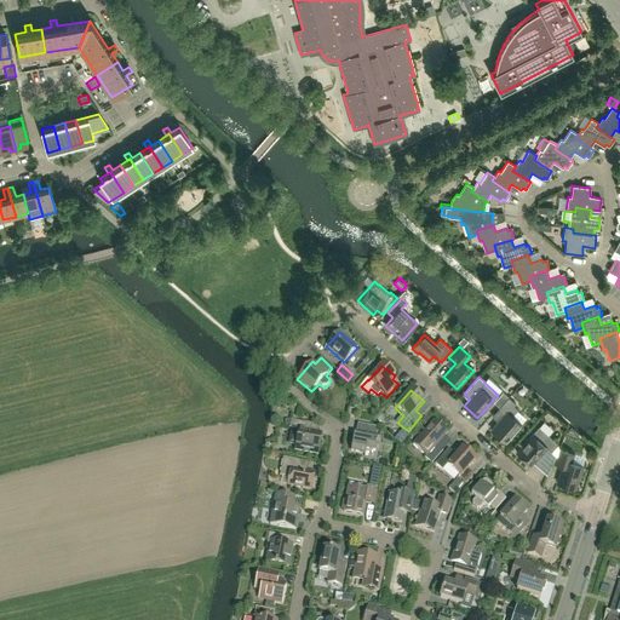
[(521,424),(512,417),(518,409),(514,406),(516,403),(509,397),(499,408),(505,414),(492,430),(505,442),(521,424)]
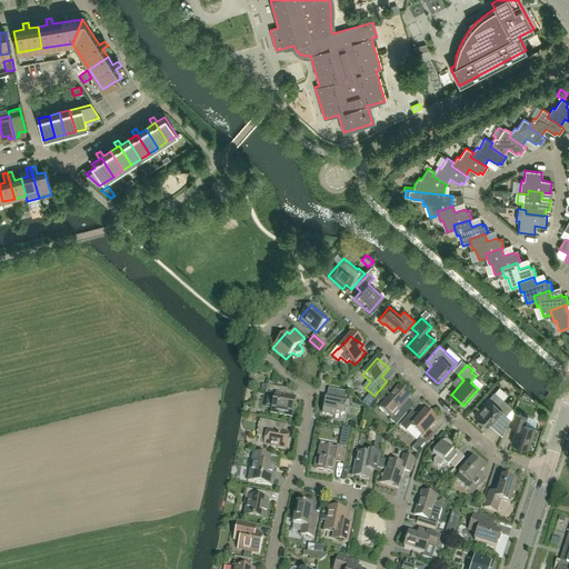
[(267,392),(263,409),(271,410),(270,415),(291,418),(296,398),(286,396),(287,389),(267,386),(266,392),(267,392)]
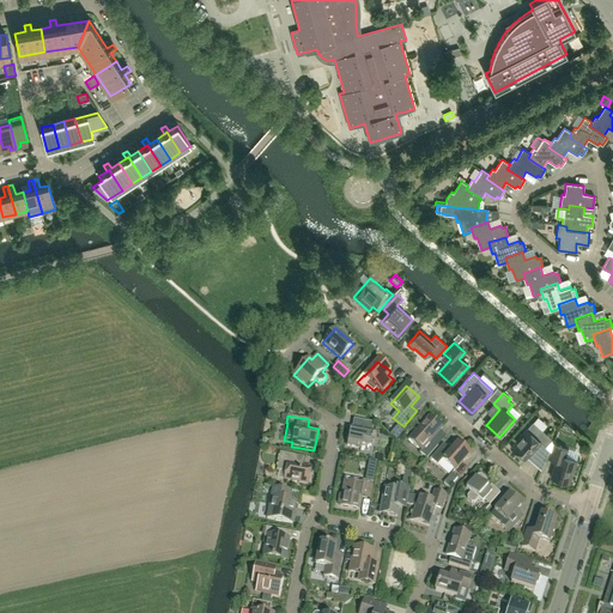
[(429,417),(407,441),(420,451),(419,453),(426,459),(442,442),(436,436),(442,429),(429,417)]
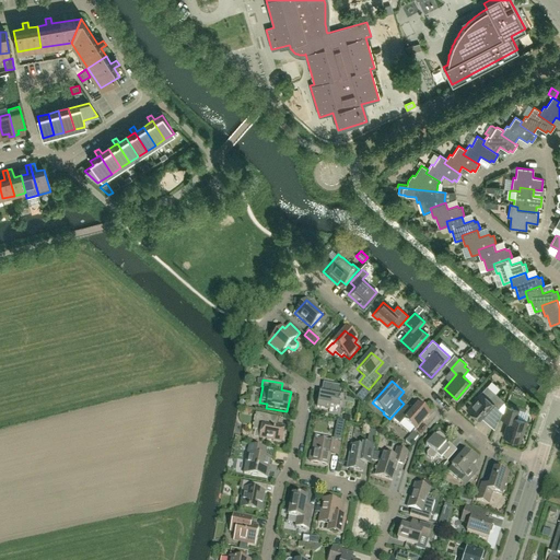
[(339,407),(341,395),(340,395),(341,387),(334,386),(333,394),(321,391),(317,407),(330,410),(330,405),(339,407)]
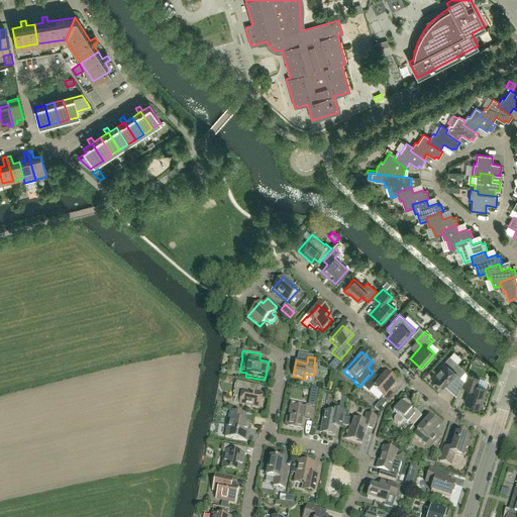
[(466,371),(456,363),(449,356),(430,378),(442,388),(453,376),(457,380),(466,371)]
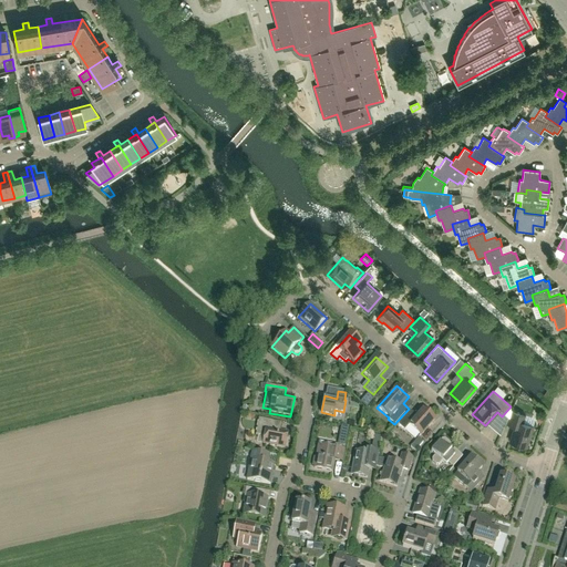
[(409,425),(420,436),(435,419),(422,408),(415,415),(410,411),(398,425),(404,431),(409,425)]
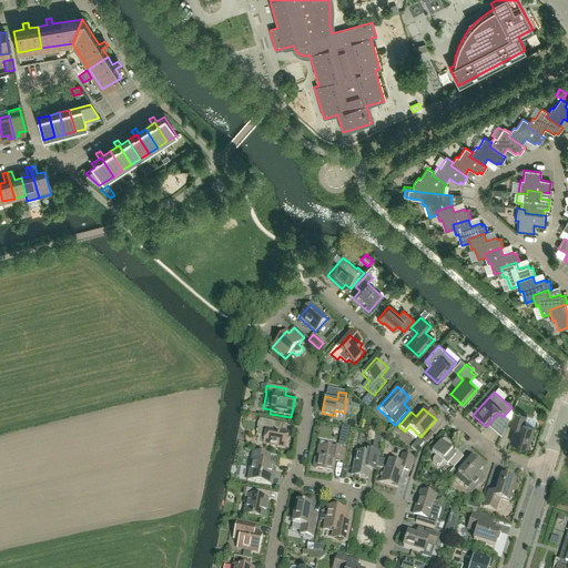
[(527,448),(534,427),(524,424),(526,416),(513,412),(508,425),(516,427),(510,443),(527,448)]
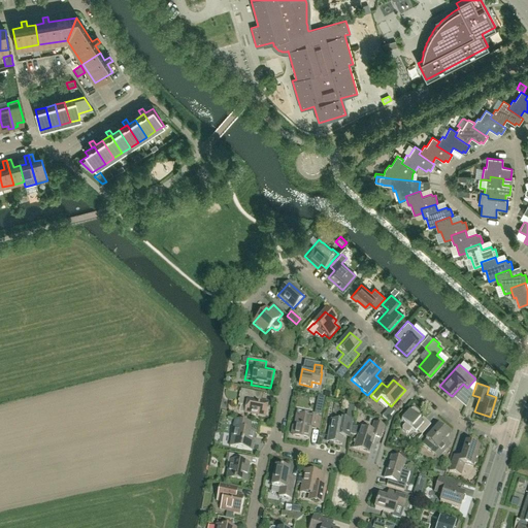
[(265,418),(268,403),(253,400),(255,392),(241,390),(238,405),(246,406),(244,414),(265,418)]
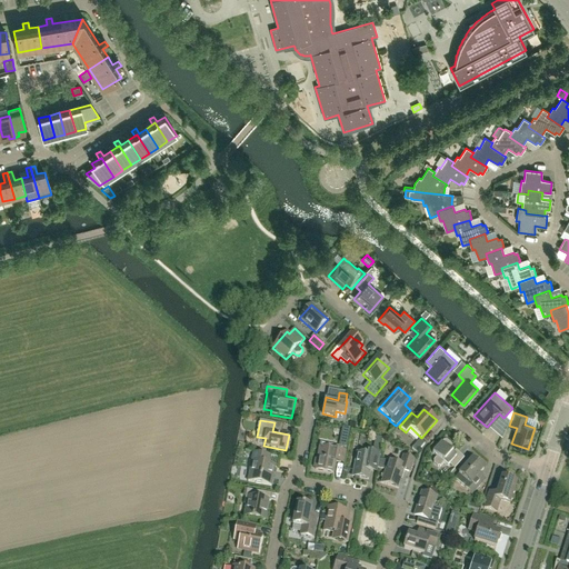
[(417,453),(425,443),(420,440),(417,443),(411,449),(417,453)]
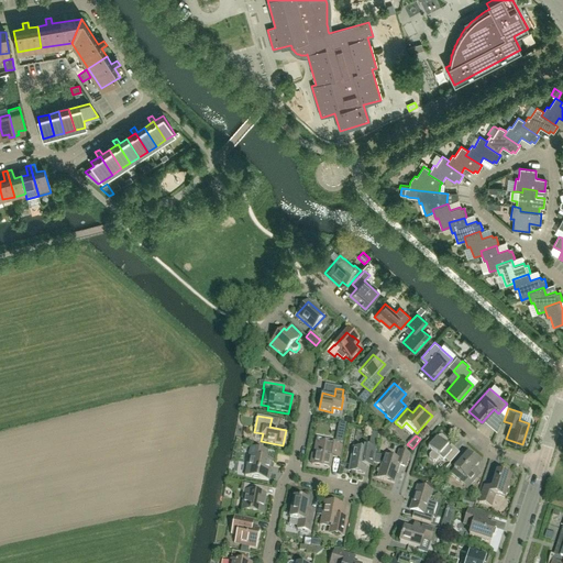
[(452,452),(443,445),(446,443),(445,440),(442,437),(439,437),(428,449),(432,452),(429,456),(429,459),(433,462),(435,462),(439,459),(443,462),(444,460),(450,464),(459,453),(454,450),(452,452)]
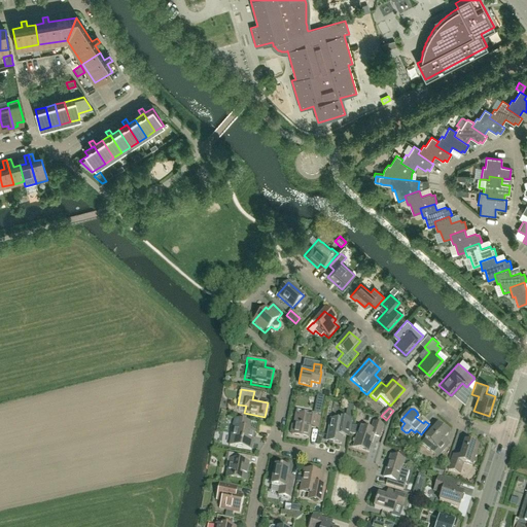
[(291,425),(290,433),(292,433),(292,435),(309,438),(311,428),(318,429),(318,424),(320,415),(314,414),(296,411),(295,415),(294,425),(291,425)]
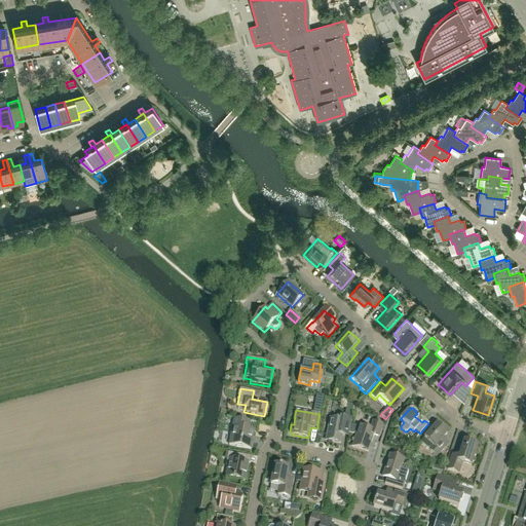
[(251,422),(234,419),(229,445),(251,449),(254,430),(249,429),(251,422)]
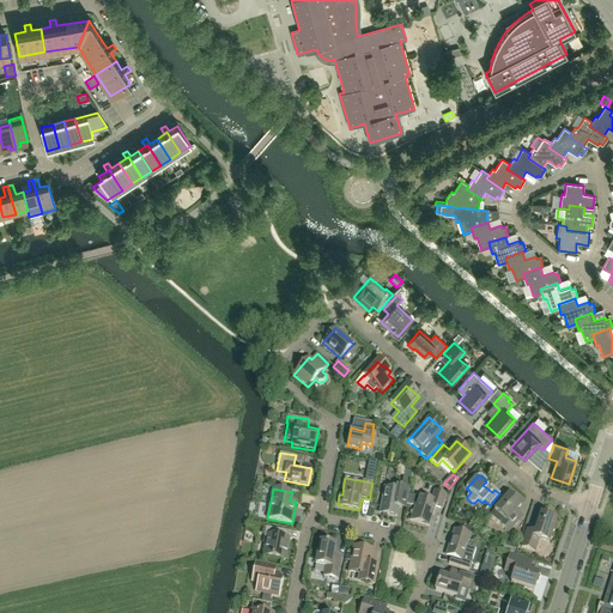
[(396,517),(399,508),(405,509),(406,505),(407,497),(408,490),(401,489),(401,491),(384,489),(380,514),(396,517)]
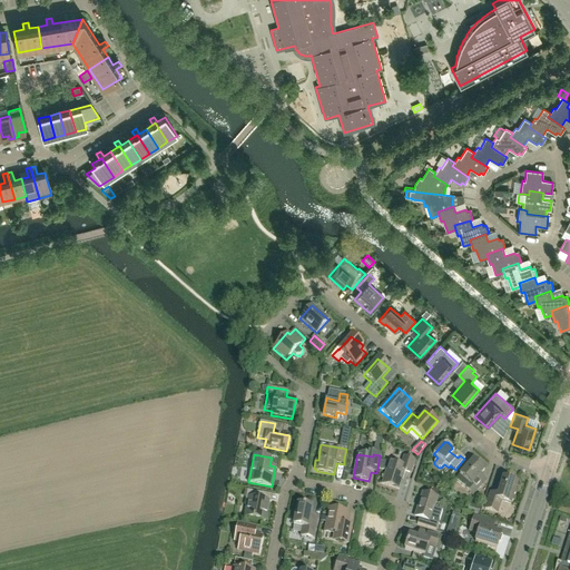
[(399,490),(404,471),(411,473),(415,461),(404,458),(401,465),(389,462),(382,484),(399,490)]
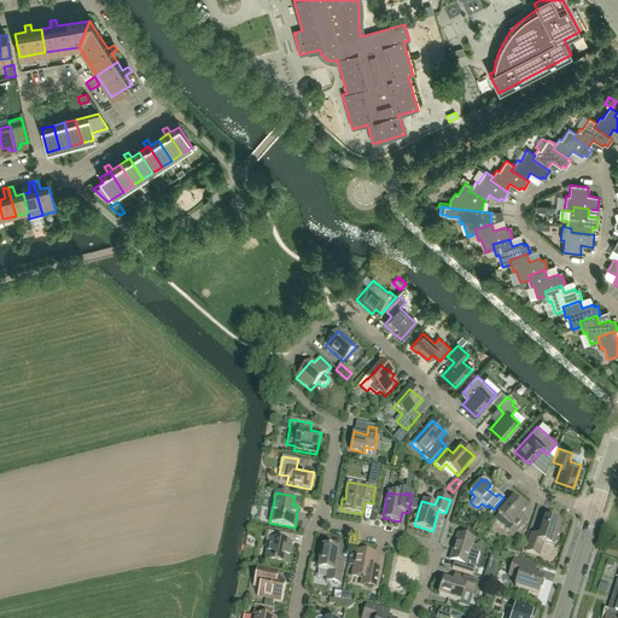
[(518,519),(525,511),(513,499),(494,520),(513,537),(524,524),(518,519)]
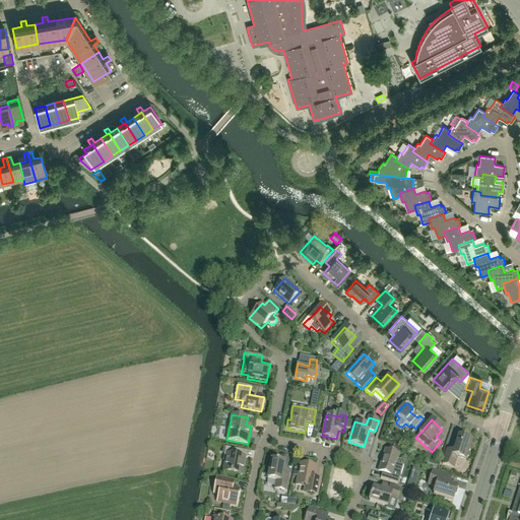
[(466,460),(472,441),(458,437),(453,452),(447,450),(443,464),(454,468),(457,457),(466,460)]
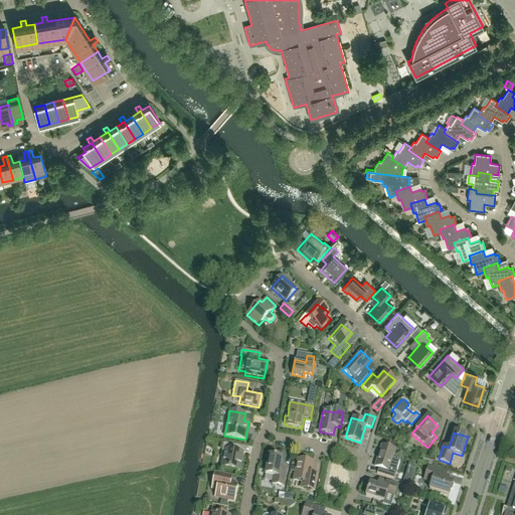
[(239,471),(242,454),(235,452),(236,446),(223,443),(220,457),(223,458),(221,468),(239,471)]
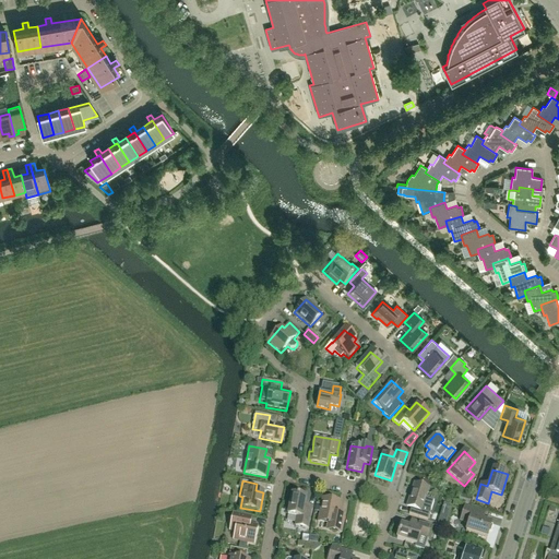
[(411,508),(409,514),(428,520),(433,500),(426,498),(429,489),(414,484),(407,507),(411,508)]
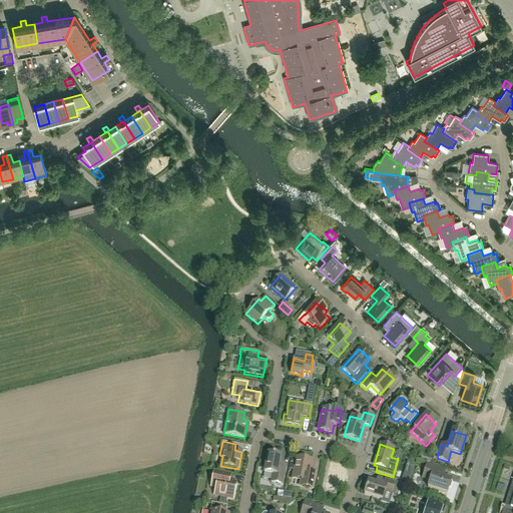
[(286,470),(279,468),(281,457),(268,454),(264,473),(273,474),(271,483),(283,485),(286,470)]
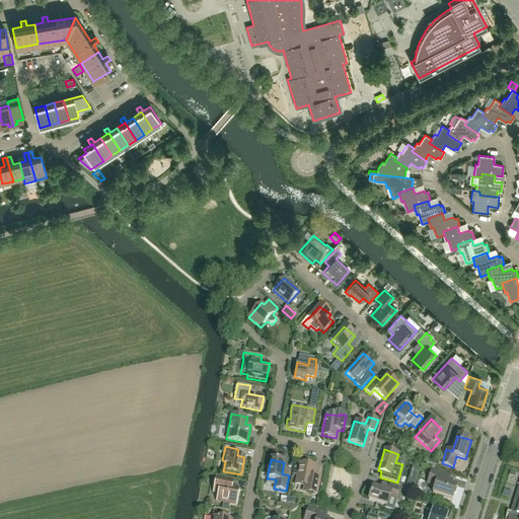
[(438,464),(428,461),(426,466),(436,469),(438,464)]
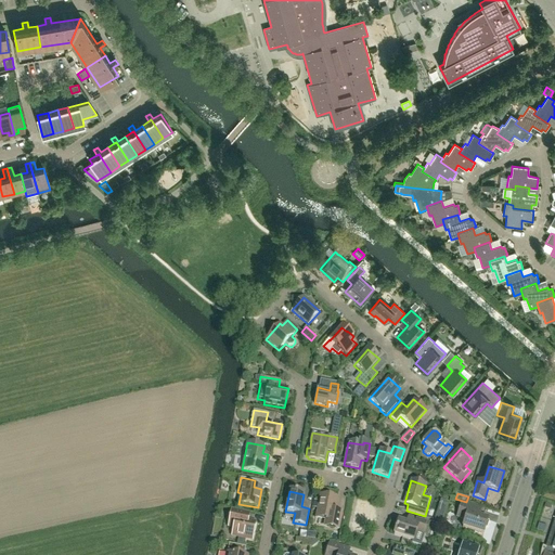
[(314,501),(312,507),(318,508),(315,518),(325,520),(324,527),(327,527),(338,529),(341,514),(343,512),(336,511),(338,499),(320,495),(319,502),(314,501)]
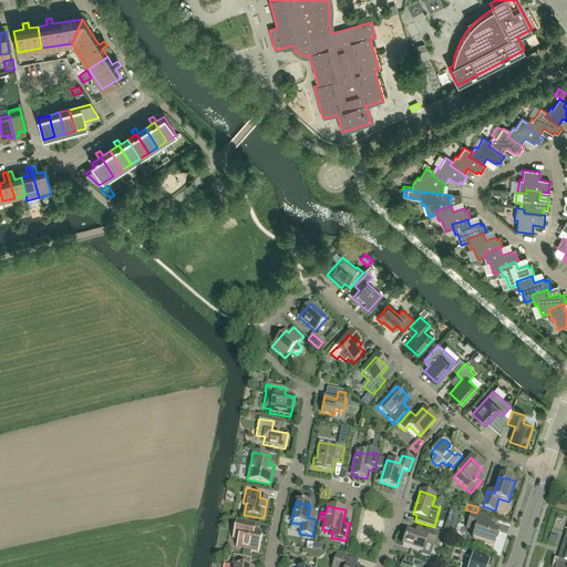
[(498,532),(484,526),(487,519),(472,514),(466,528),(475,532),(473,539),(494,546),(498,532)]
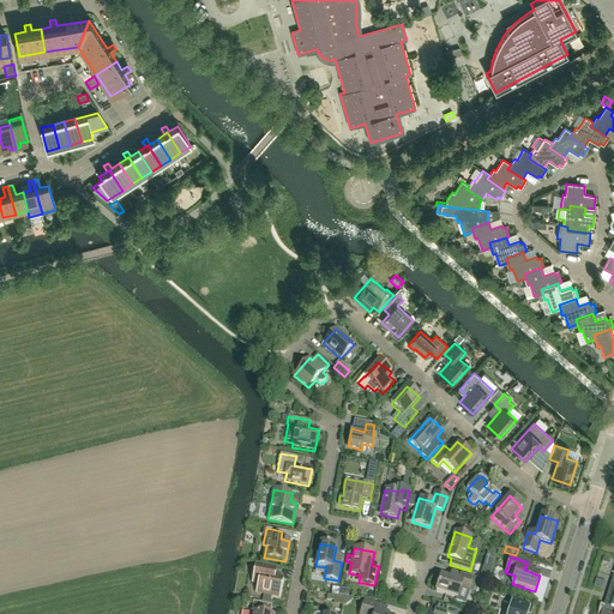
[(278,597),(282,578),(269,576),(270,567),(256,565),(252,583),(258,584),(257,594),(264,595),(270,596),(278,597)]
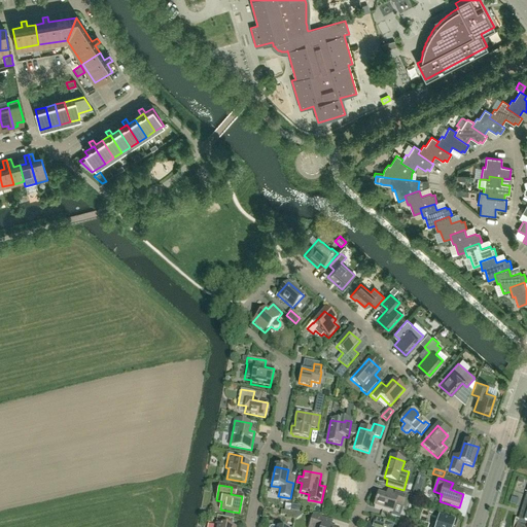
[(420,498),(423,488),(415,486),(413,495),(420,498)]
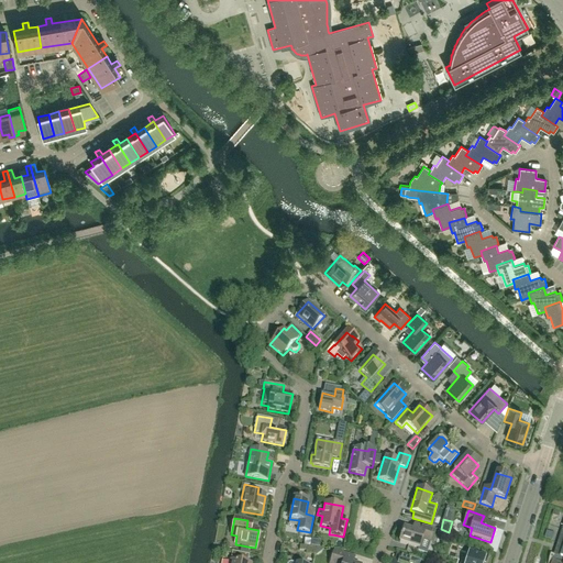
[(419,549),(422,540),(431,542),(434,530),(414,523),(411,531),(404,529),(399,542),(419,549)]
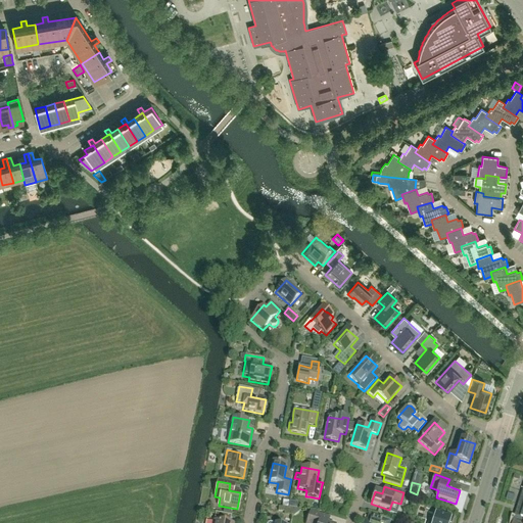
[(522,522),(522,490),(521,496),(512,522),(522,522)]
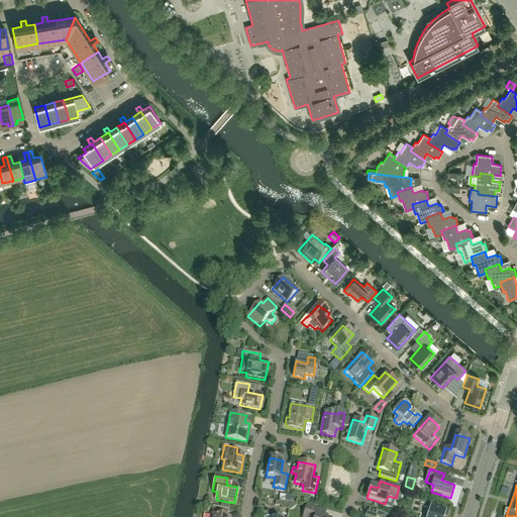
[(222,501),(221,508),(228,510),(229,507),(226,506),(227,502),(222,501)]
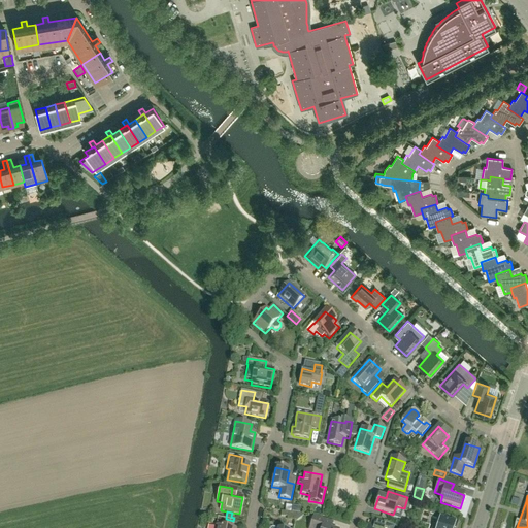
[(331,527),(334,523),(314,517),(309,527),(331,527)]
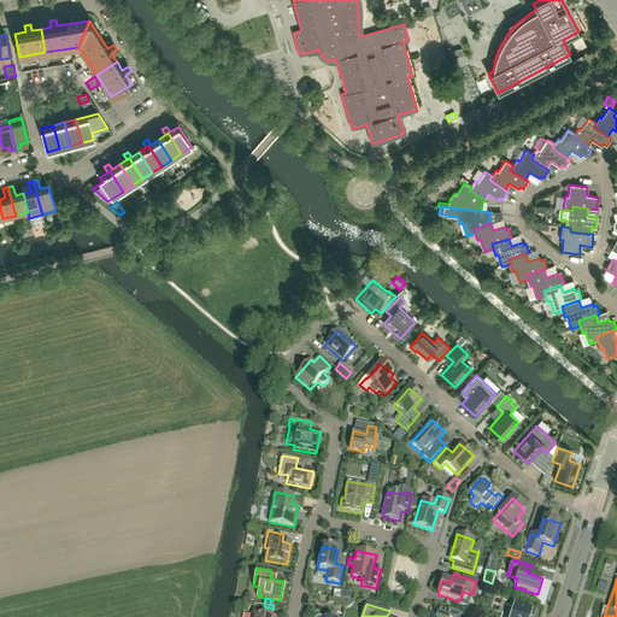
[(270,616),(272,609),(264,606),(254,605),(252,616),(270,616)]
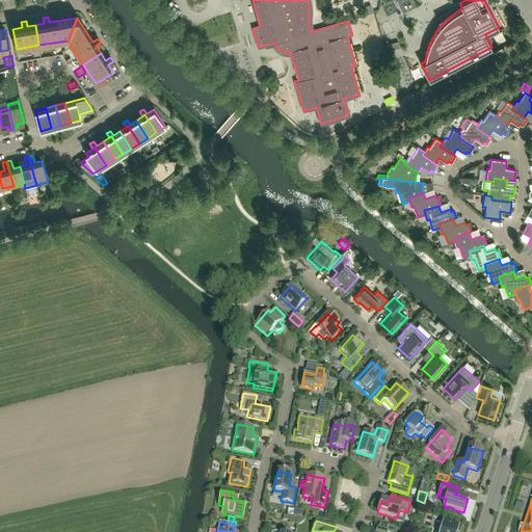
[(459,531),(460,529),(443,523),(441,530),(436,529),(435,531),(459,531)]
